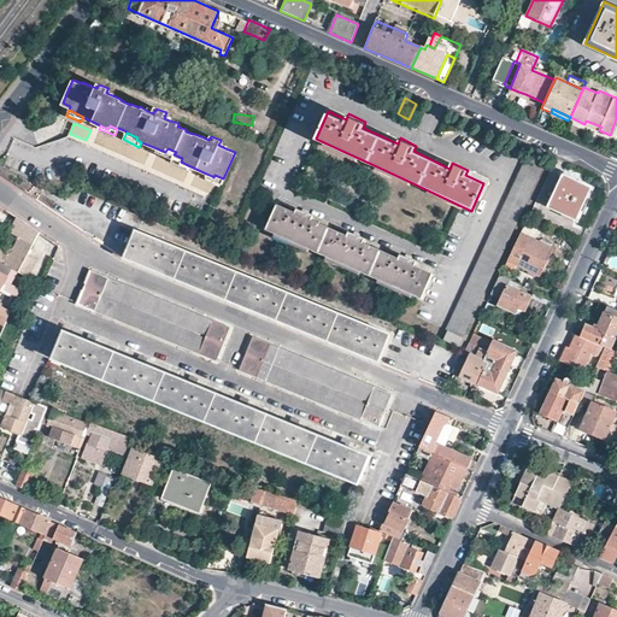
[(156,153),(171,160),(174,154),(176,152),(168,148),(165,152),(157,148),(156,153)]
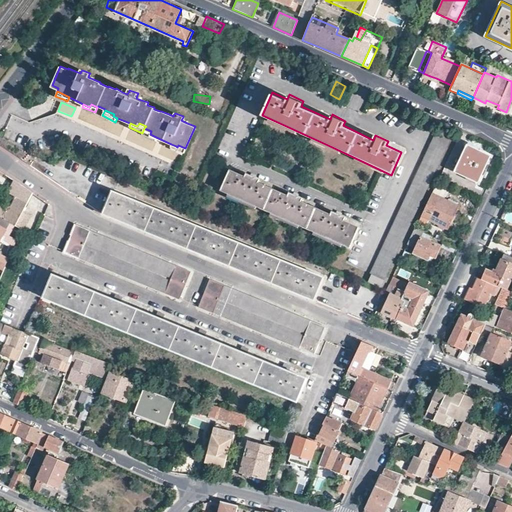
[(378,275),(384,278),(431,174),(451,133),(438,127),(400,208),(371,272),(378,275)]
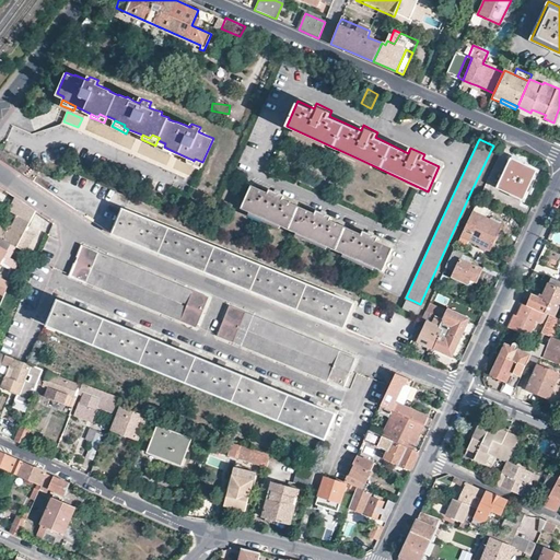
[(170,154),(171,150),(164,147),(165,143),(158,140),(155,146),(155,148),(170,154)]
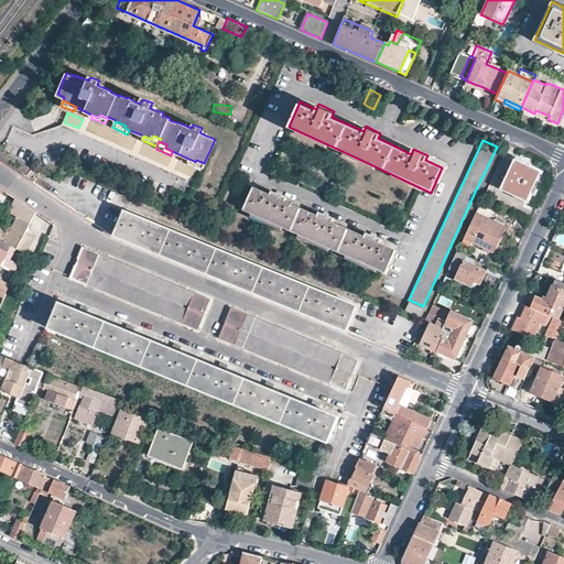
[(525,199),(539,171),(514,159),(501,188),(516,195),(525,199)]
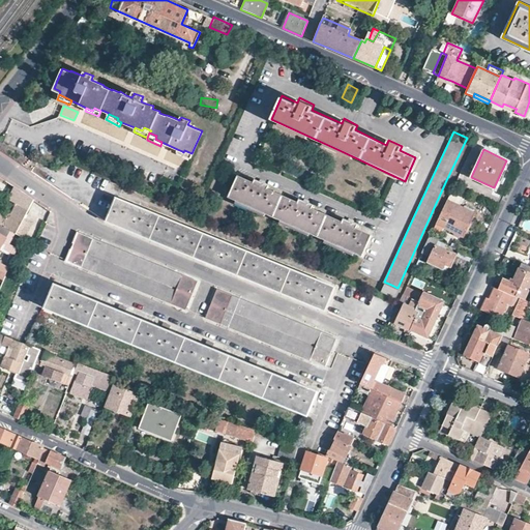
[(189,158),(192,153),(184,150),(183,152),(182,151),(180,154),(189,158)]
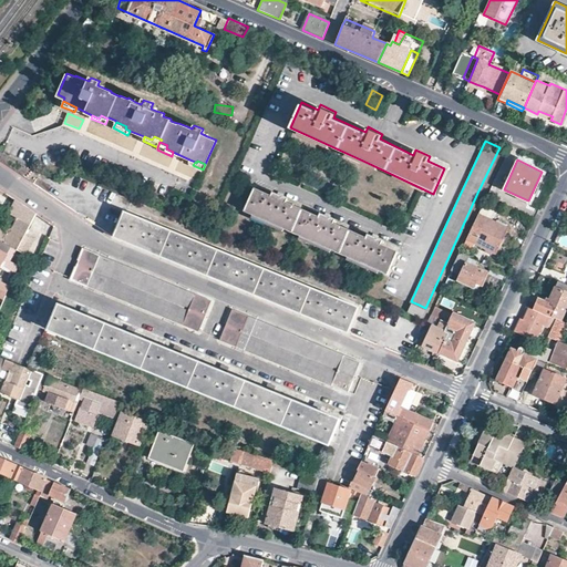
[(395,251),(310,212),(255,186),(245,208),(272,222),(385,274),(395,251)]
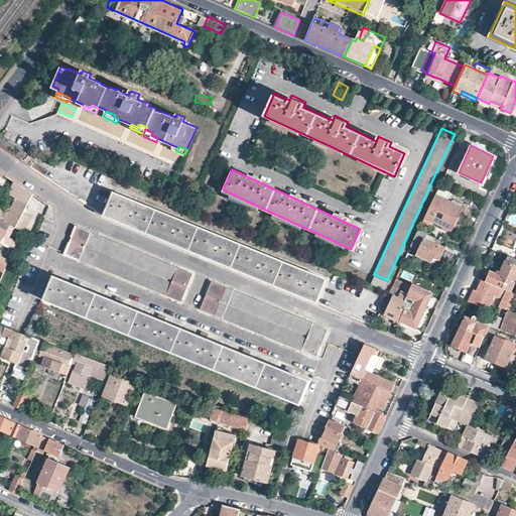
[(114,191),(105,214),(121,221),(160,237),(199,253),(239,269),(302,294),(312,299),(317,301),(326,279),(114,191)]
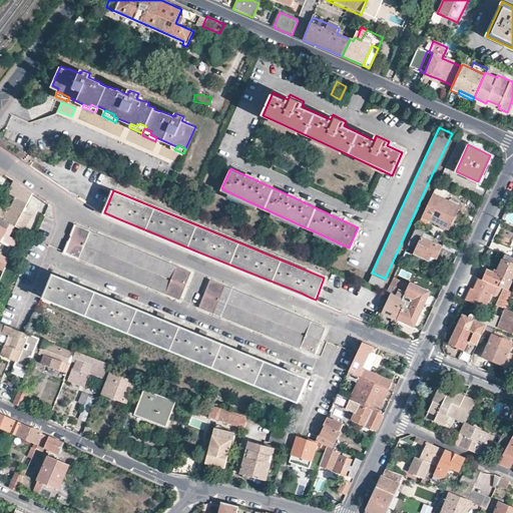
[(9,209),(16,195),(8,191),(1,205),(9,209)]
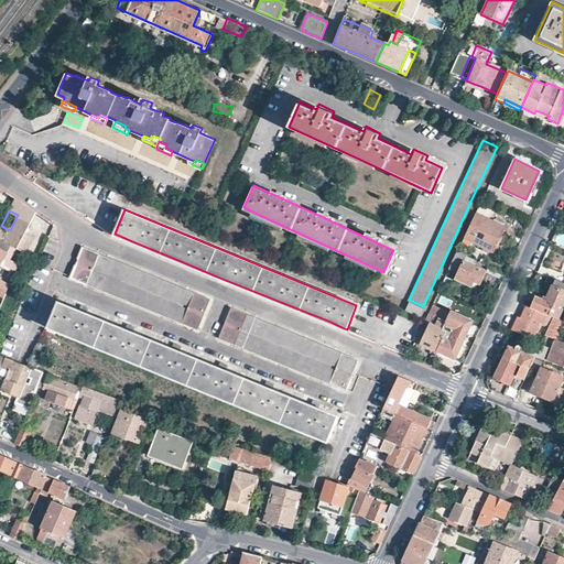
[(475,212),(462,240),(468,242),(470,239),(492,250),(503,226),(475,212)]
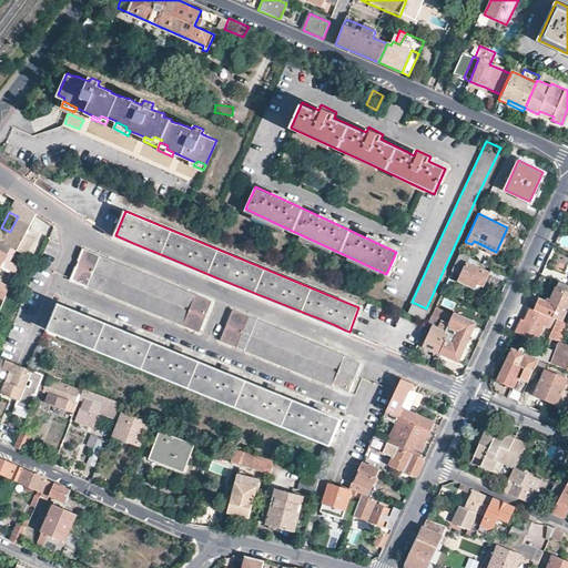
[(0,240),(17,250),(30,223),(18,216),(10,232),(1,227),(0,226),(0,240)]
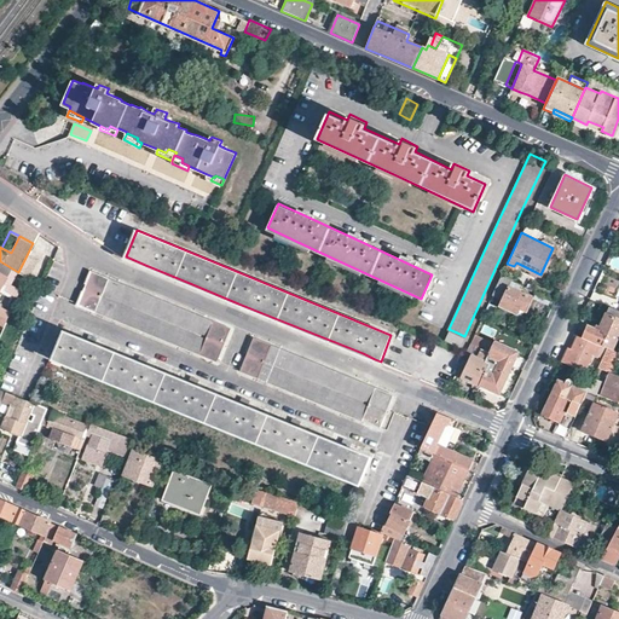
[(0,287),(1,288),(17,298),(21,290),(12,285),(11,288),(4,283),(11,271),(0,264),(0,287)]
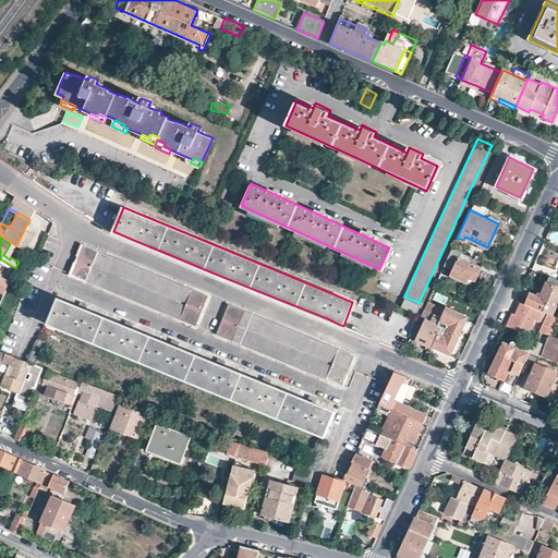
[(94,247),(83,243),(71,274),(81,277),(118,293),(187,323),(194,325),(207,294),(154,273),(94,247)]
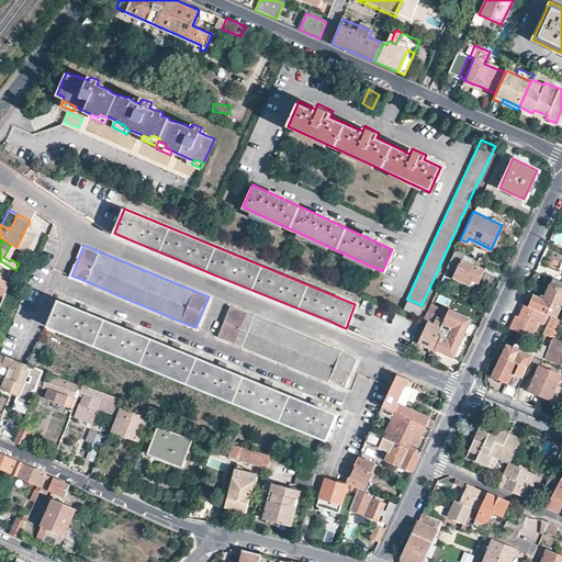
[(456,249),(448,267),(457,271),(454,278),(476,288),(483,271),(461,261),(464,254),(456,249)]
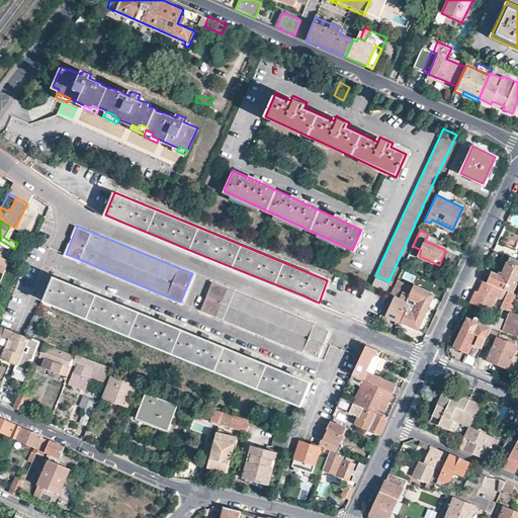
[(403,266),(411,270),(416,257),(409,253),(403,266)]
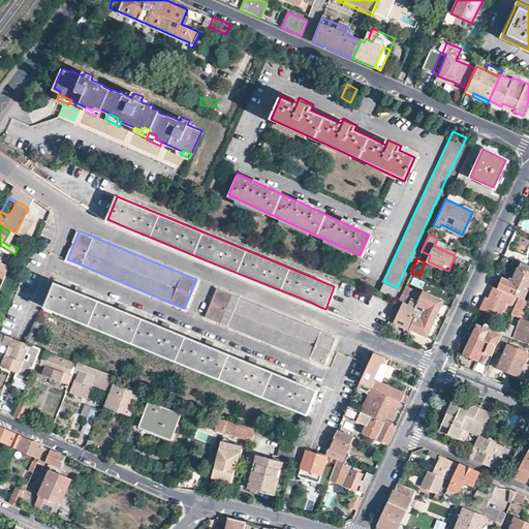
[(528,263),(519,259),(510,280),(500,276),(496,285),(512,292),(522,297),(525,290),(528,280),(528,263)]
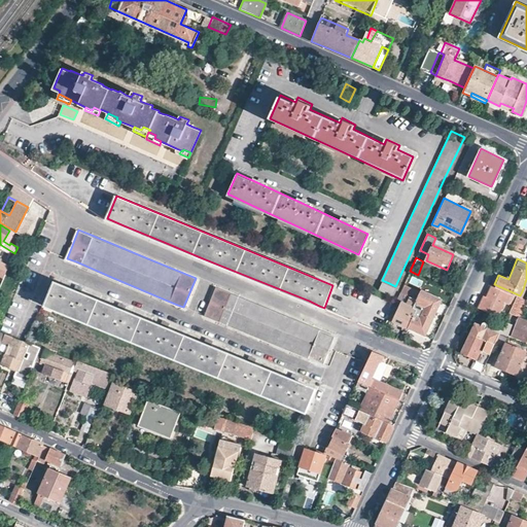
[(0,259),(0,268),(6,272),(9,265),(0,259)]
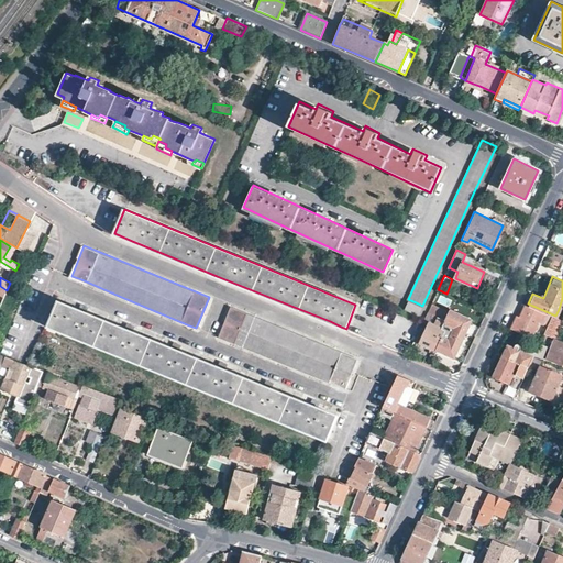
[(310,404),(271,388),(273,383),(268,382),(265,381),(264,385),(224,370),(227,365),(223,363),(220,362),(218,366),(178,350),(180,345),(176,344),(174,343),(172,348),(132,331),(134,327),(130,326),(128,324),(125,329),(86,312),(88,308),(84,307),(80,305),(79,310),(59,301),(48,326),(51,328),(287,424),(328,440),(337,415),(317,407),(319,403),(316,400),(312,399),(310,404)]
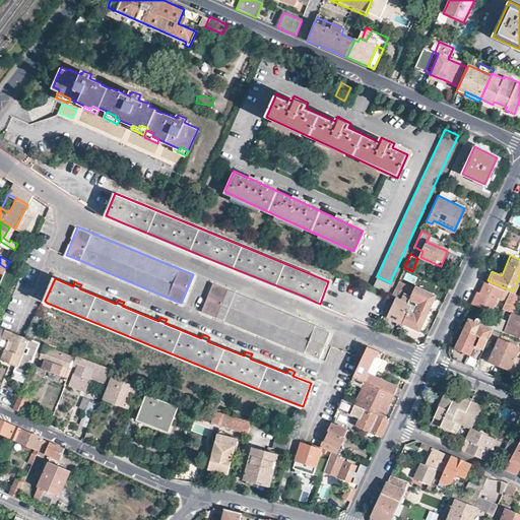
[(387,288),(390,282),(384,279),(381,286),(387,288)]
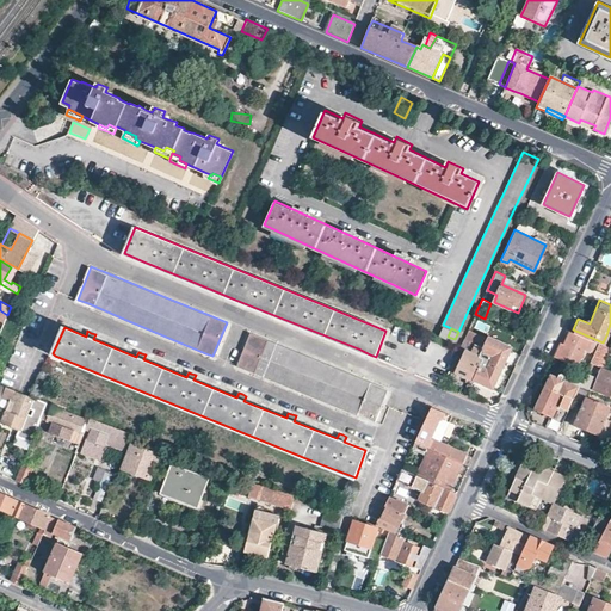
[(468,328),(463,339),(468,340),(483,347),(488,337),(468,328)]
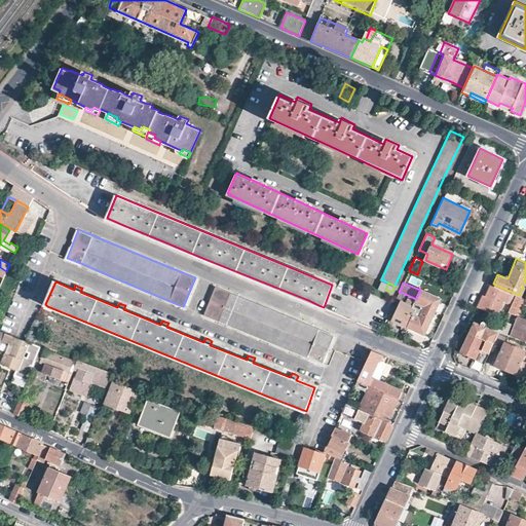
[(505,301),(510,291),(493,284),(490,283),(485,295),(481,293),(481,295),(476,304),(496,313),(501,299),(505,301)]
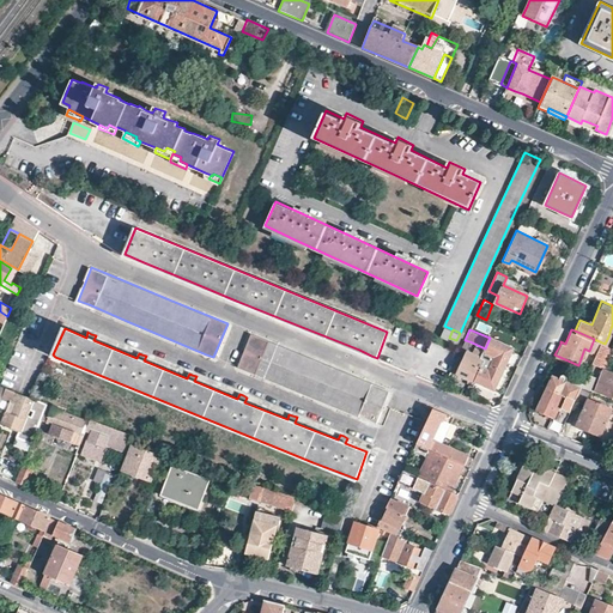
[(259,337),(252,333),(237,365),(246,369),(297,390),(366,420),(375,424),(389,390),(377,386),(259,337)]
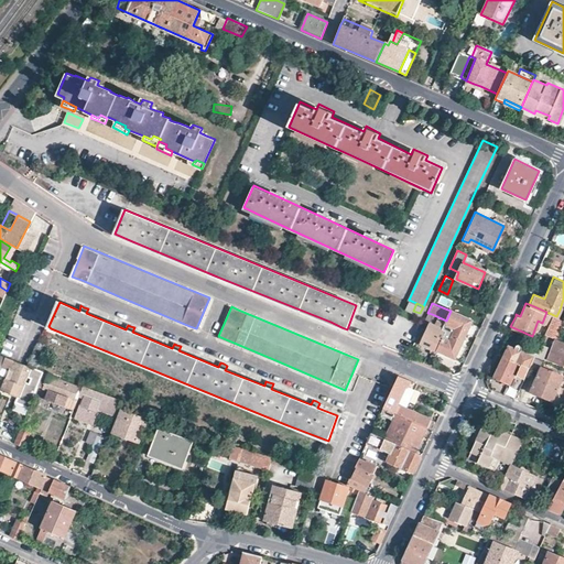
[(446,329),(437,350),(455,358),(474,318),(452,308),(451,311),(446,321),(443,327),(446,329)]
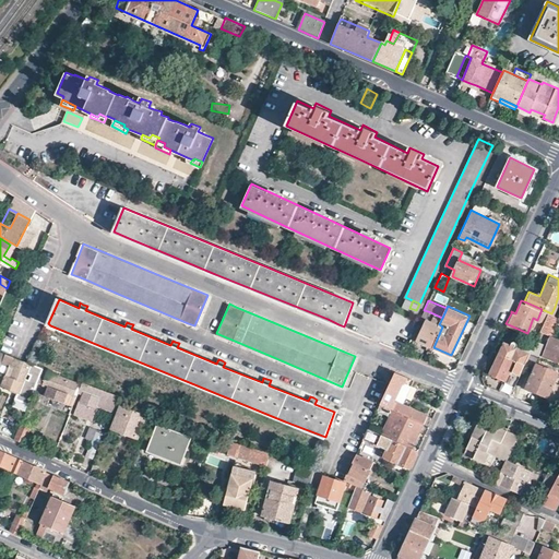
[(416,339),(433,347),(442,326),(439,324),(442,318),(428,311),(425,319),(421,326),(416,339)]
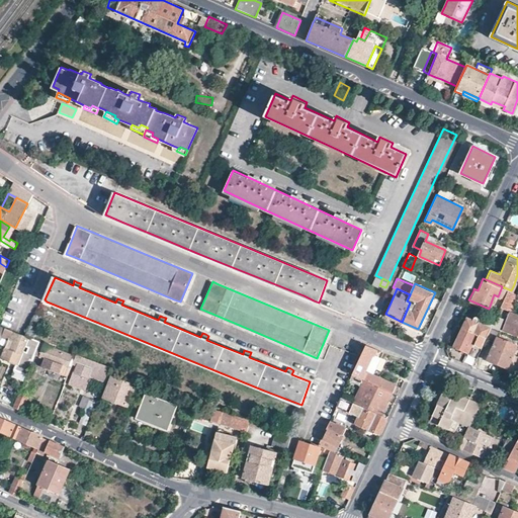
[(386,300),(381,312),(385,314),(391,303),(386,300)]
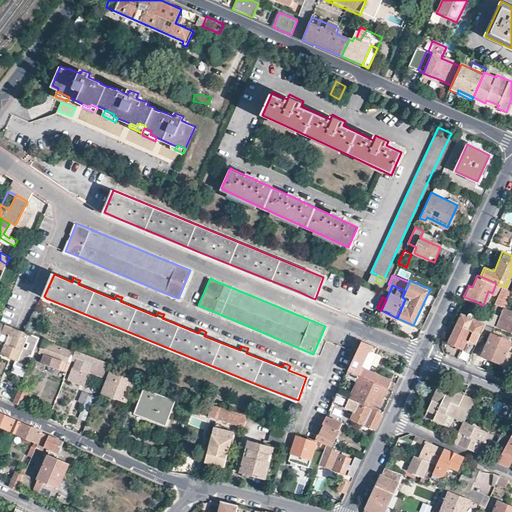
[(511,309),(503,306),(496,324),(511,331),(511,309)]
